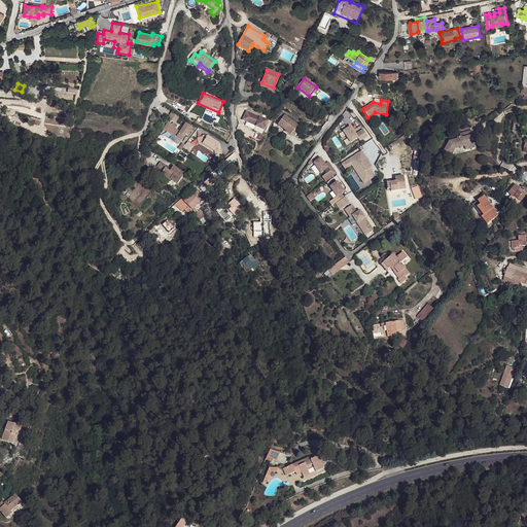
[(255,127),(264,131),(268,120),(247,111),(243,120),(256,126),(255,127)]
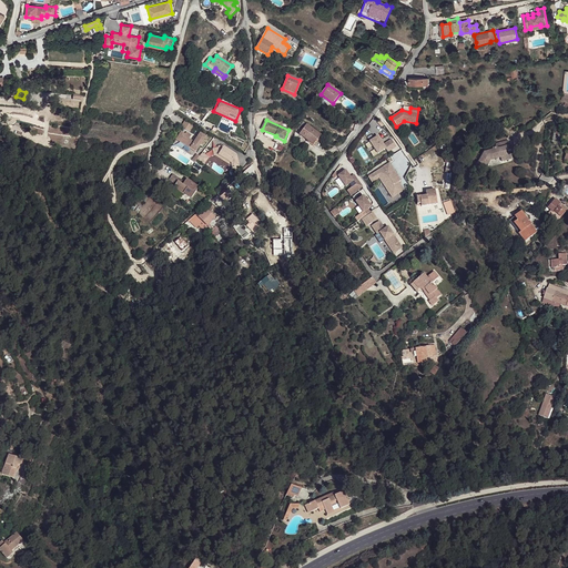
[(182,127),(188,131),(191,125),(185,121),(182,127)]
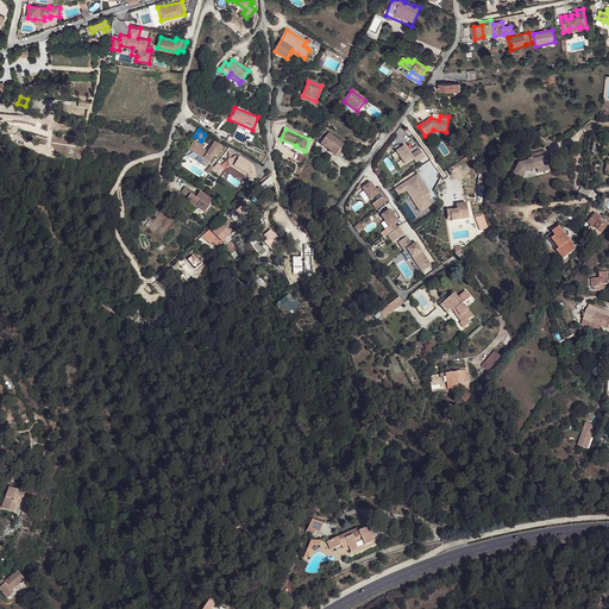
[(324,142),(330,133),(325,131),(319,138),(324,142)]
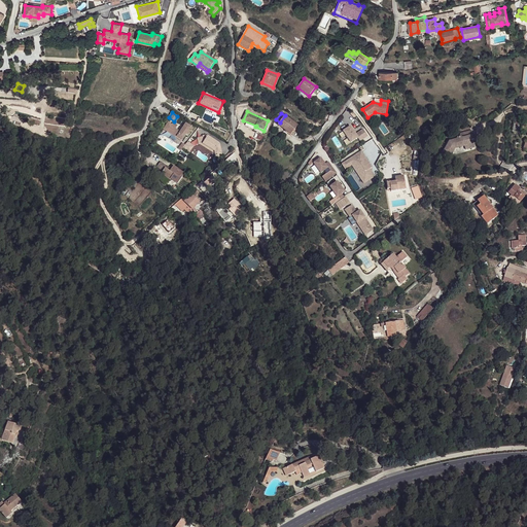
[(278,125),(282,128),(283,127),(292,133),(297,126),(285,115),(280,123),(278,125)]
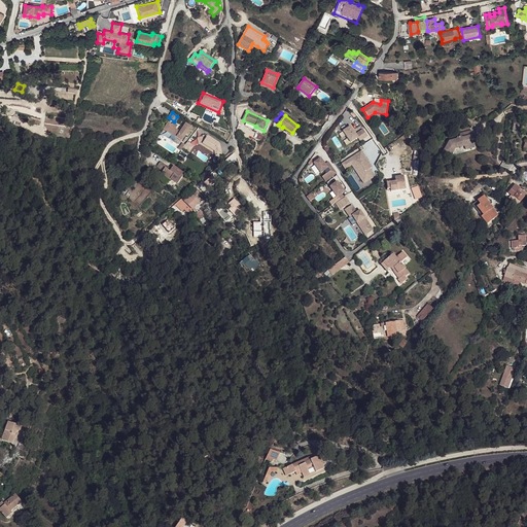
[(172,125),(167,132),(181,141),(186,135),(187,136),(189,133),(187,132),(191,127),(186,124),(180,132),(175,129),(177,126),(173,123),(172,125)]
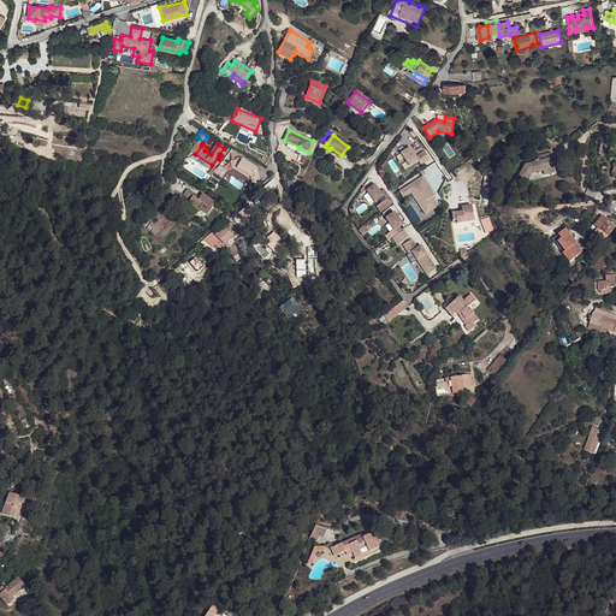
[(401,154),(410,167),(419,161),(421,165),(430,159),(425,152),(416,157),(409,148),(401,154)]
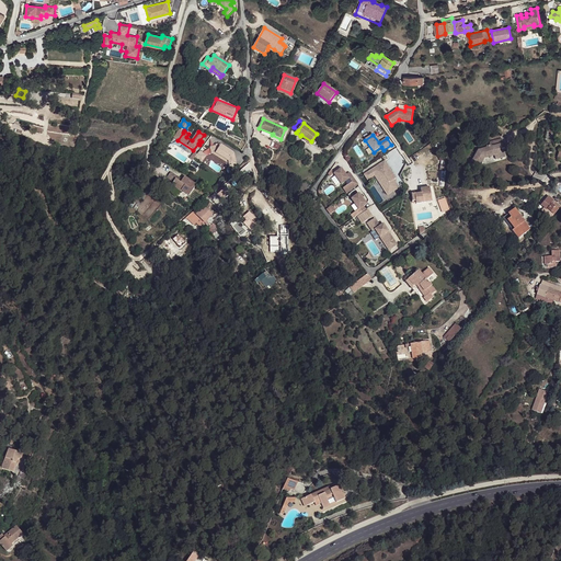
[(478,151),(472,161),(477,164),(478,162),(481,164),(484,159),(483,157),(494,153),(494,156),(495,160),(505,157),(503,151),(502,151),(500,152),(499,150),(501,149),(505,148),(502,139),(491,142),(490,144),(490,146),(487,147),(487,149),(478,151)]
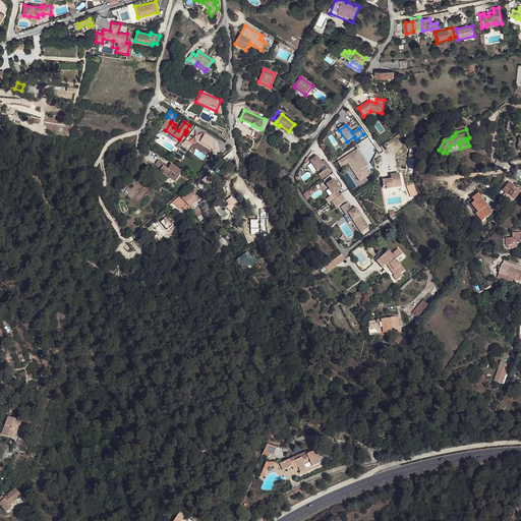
[(197,142),(199,141),(212,150),(213,152),(213,154),(219,152),(218,147),(214,148),(217,141),(206,134),(205,134),(200,135),(195,136),(196,142),(197,142)]
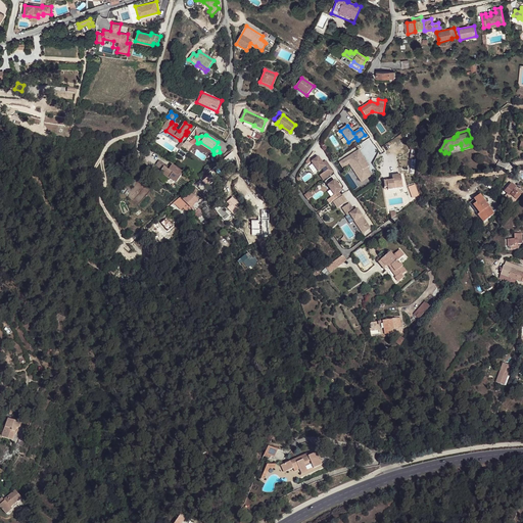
[(188,151),(192,145),(188,142),(184,148),(188,151)]
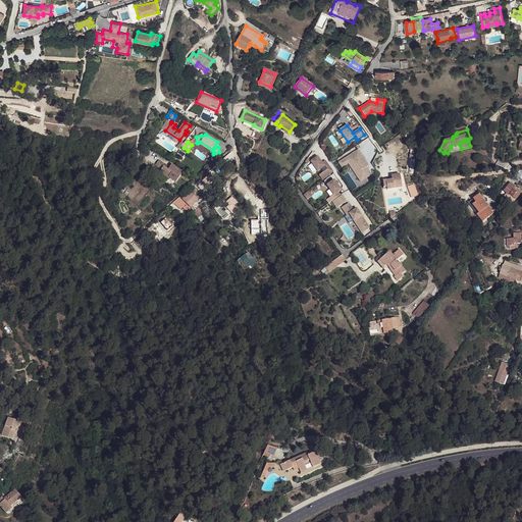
[(212,150),(200,142),(198,143),(213,152),(212,150)]
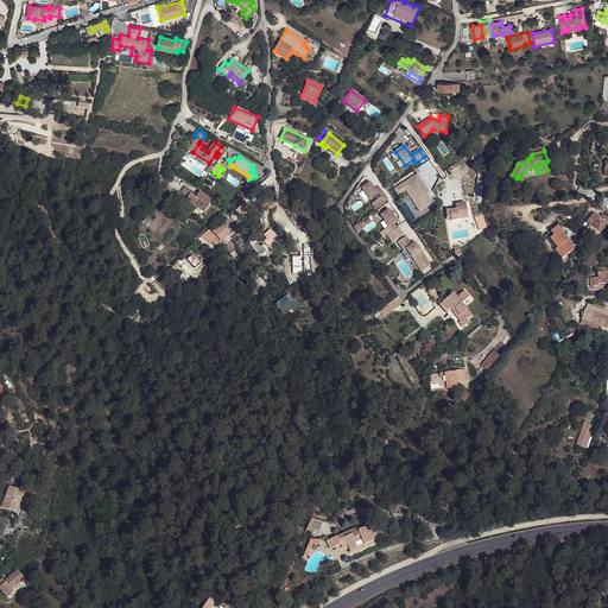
[(394,190),(398,196),(406,190),(409,189),(412,194),(415,195),(419,203),(422,202),(425,208),(432,203),(426,195),(429,194),(417,175),(394,190)]
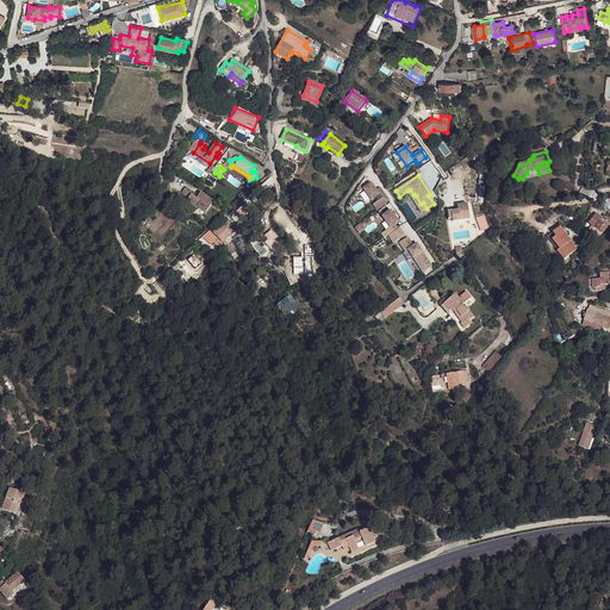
[(373,205),(377,211),(390,200),(380,187),(377,191),(371,184),(363,188),(362,190),(372,200),(375,198),(378,201),(373,205)]
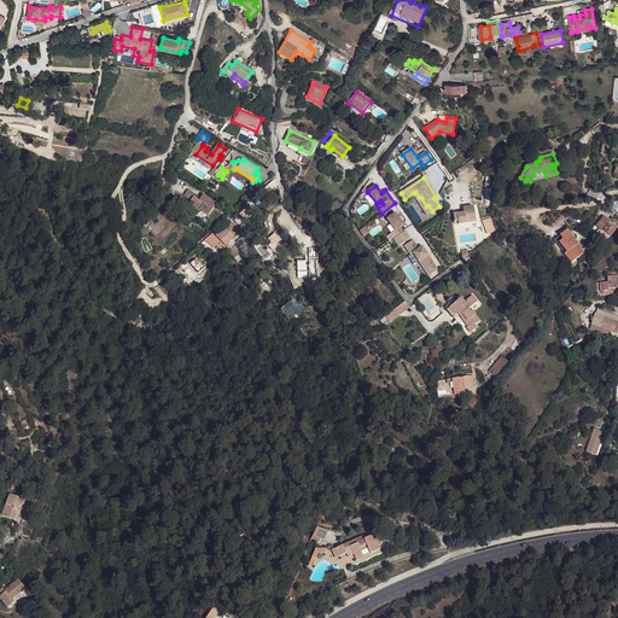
[(200,210),(208,216),(216,204),(203,194),(200,198),(188,190),(184,197),(191,202),(188,204),(199,211),(200,210)]
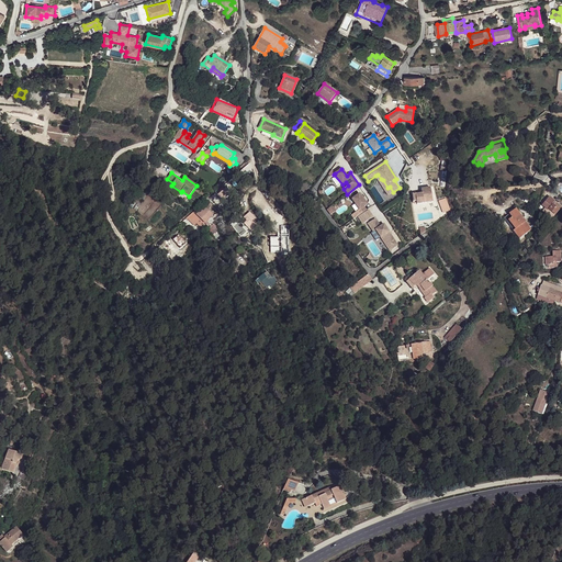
[(393,192),(390,187),(388,188),(383,180),(381,179),(378,175),(375,176),(389,195),(393,192)]
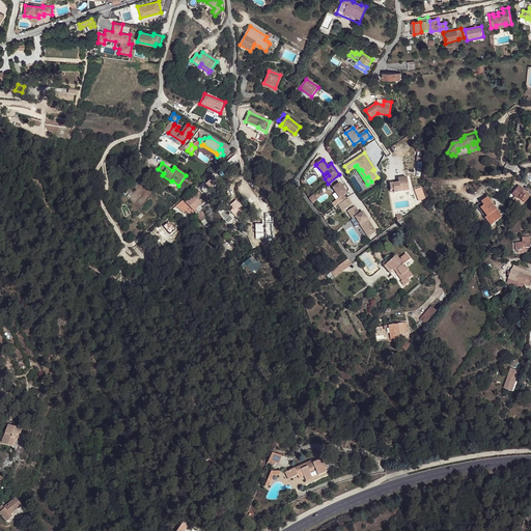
[(281,182),(287,186),(292,178),(287,174),(281,182)]
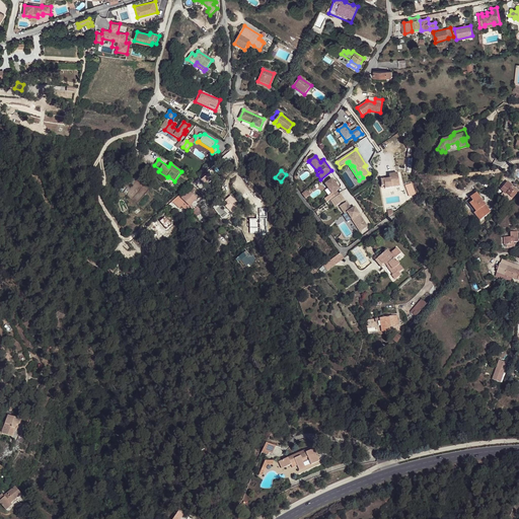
[(380,179),(382,187),(384,187),(385,188),(385,189),(399,186),(397,173),(389,174),(389,178),(383,179),(380,179)]
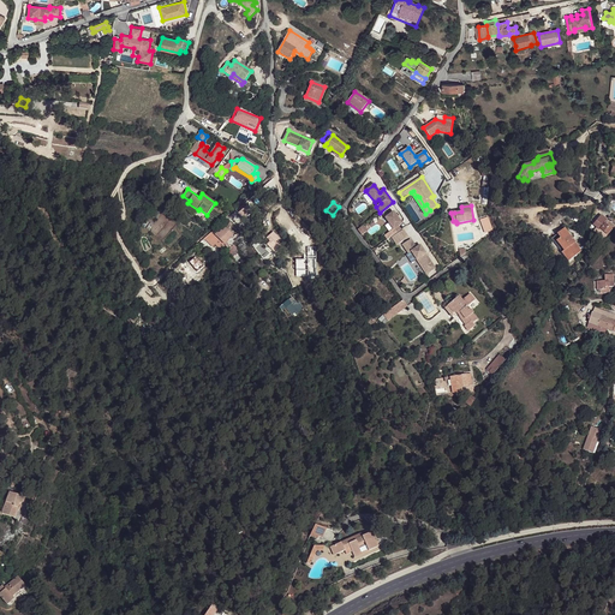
[(392,231),(394,236),(401,230),(399,226),(402,224),(394,212),(384,218),(393,230),(392,231)]
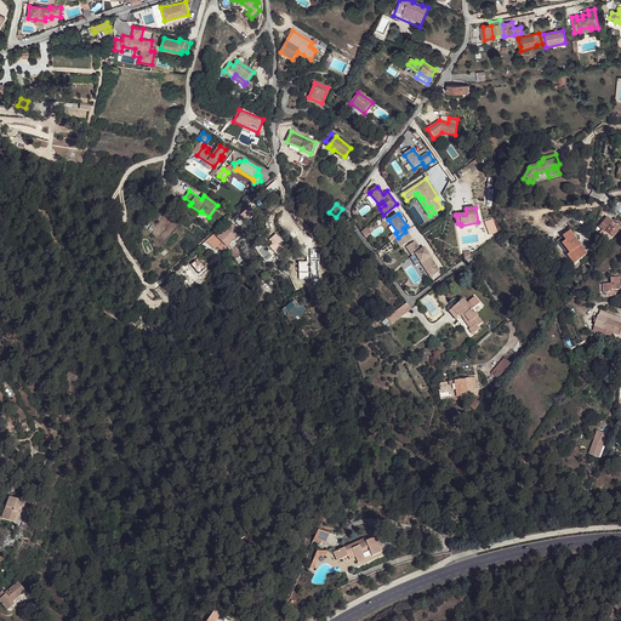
[(602,231),(605,233),(603,237),(610,241),(620,228),(607,217),(599,227),(602,231)]
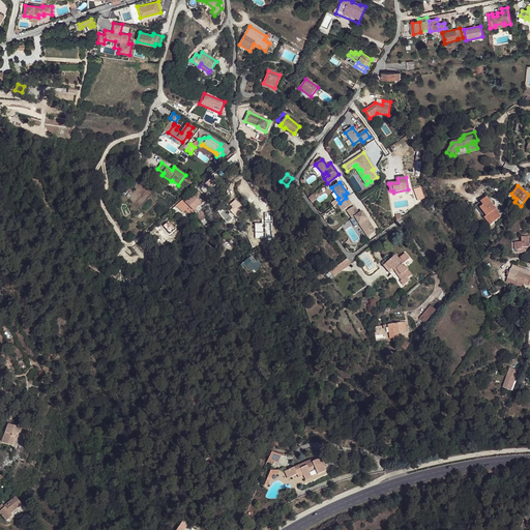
[(414,188),(417,200),(424,199),(421,186),(414,188)]
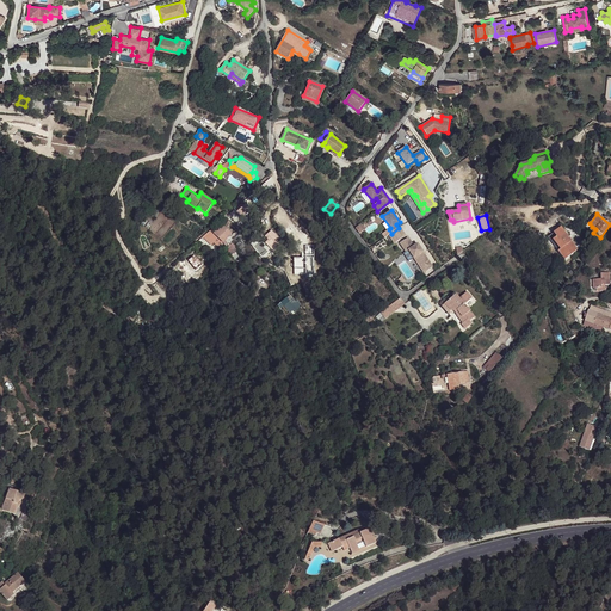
[(210,230),(202,238),(203,239),(204,238),(211,245),(214,242),(218,248),(223,244),(228,247),(230,245),(233,242),(228,239),(232,234),(226,228),(232,222),(226,218),(221,223),(211,232),(210,230)]
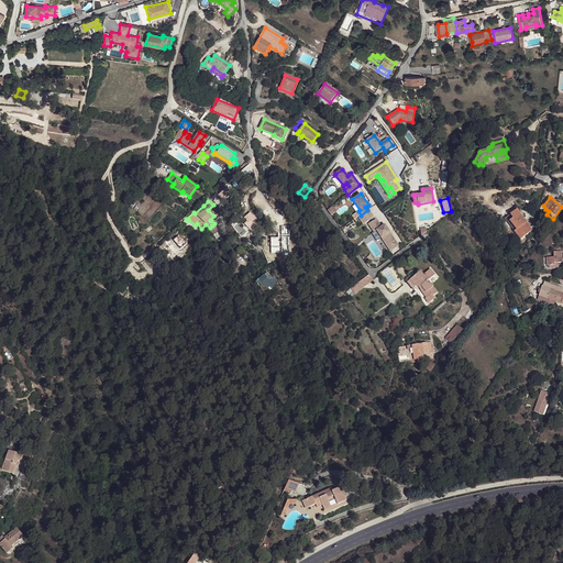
[(374,218),(370,210),(364,214),(368,221),(374,218)]
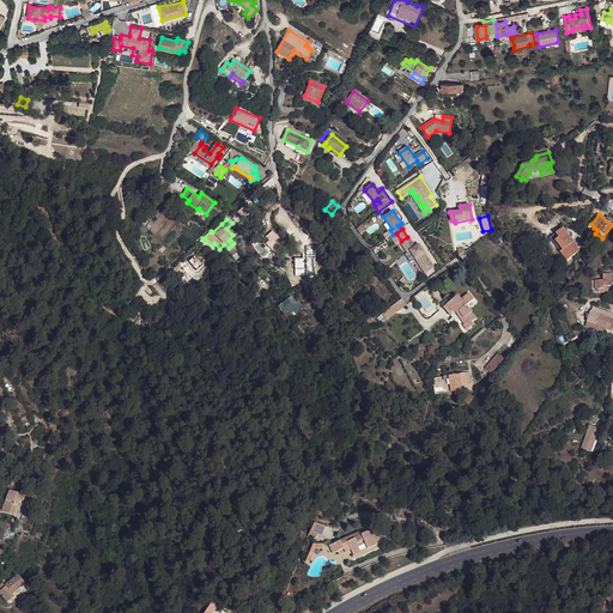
[(550,238),(566,260),(578,252),(572,243),(569,240),(570,238),(563,229),(550,238)]
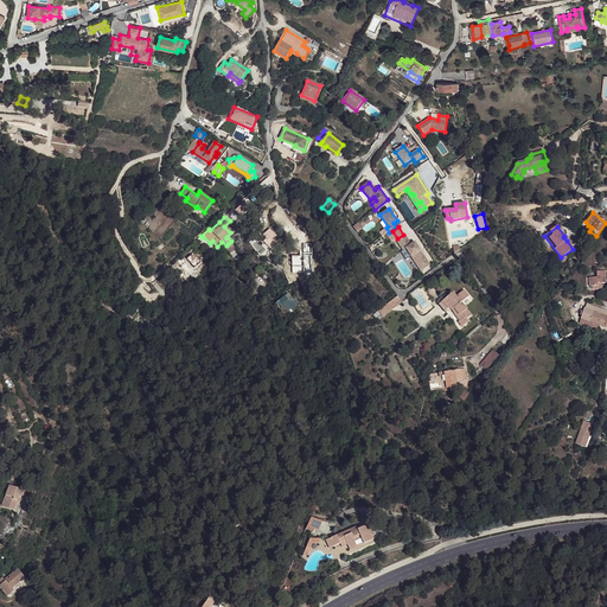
[(391,242),(397,238),(393,231),(387,235),(391,242)]
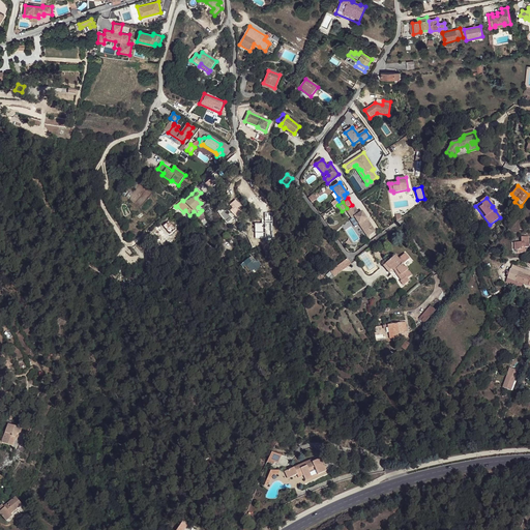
[(231,211),(238,219),(244,213),(239,208),(240,207),(236,203),(235,204),(234,203),(230,206),(233,209),(231,211)]
